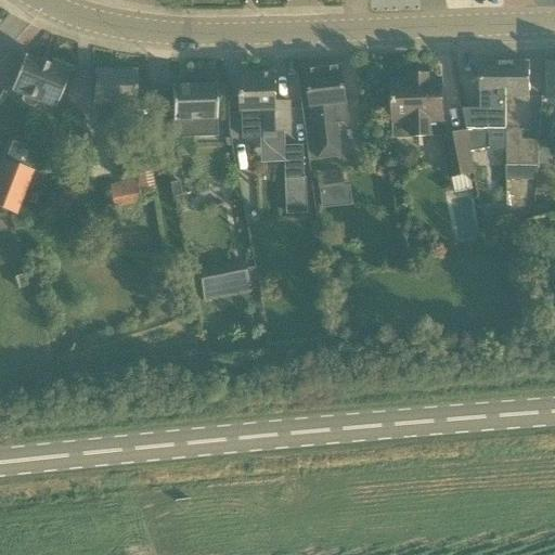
[(55,108),(68,74),(24,56),(11,91),(23,97),(21,101),(23,105),(31,108),(36,106),(37,102),(55,108)]
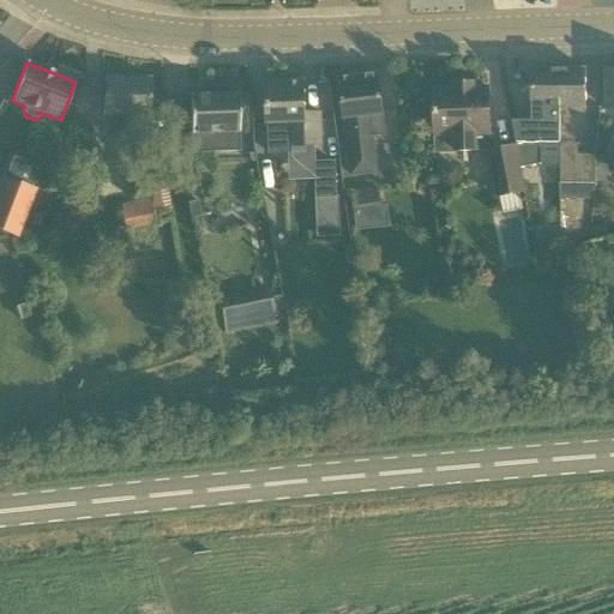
[(560,121),(560,71),(533,71),(533,124),(513,124),(523,170),(546,166),(546,143),(558,143),(557,121),(560,121)]
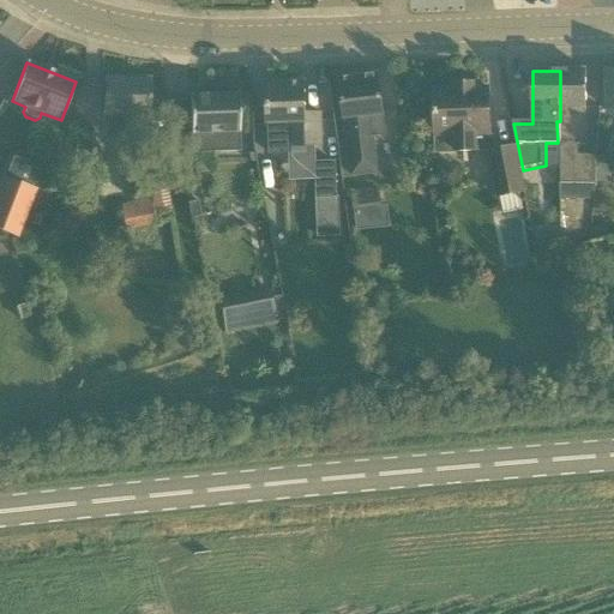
[(557,121),(558,143),(560,143),(560,200),(594,200),(594,184),(595,184),(595,182),(595,156),(578,156),(578,143),(585,143),(585,108),(585,71),(560,71),(560,121),(557,121)]
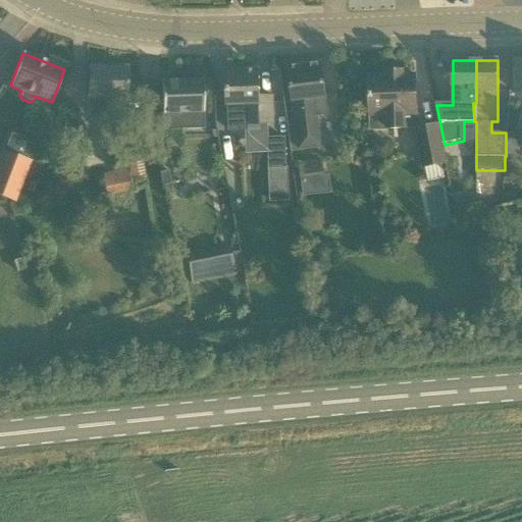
[(327,110),(325,98),(321,64),(289,68),(293,102),(295,102),(301,150),(322,148),(318,111),(327,110)]
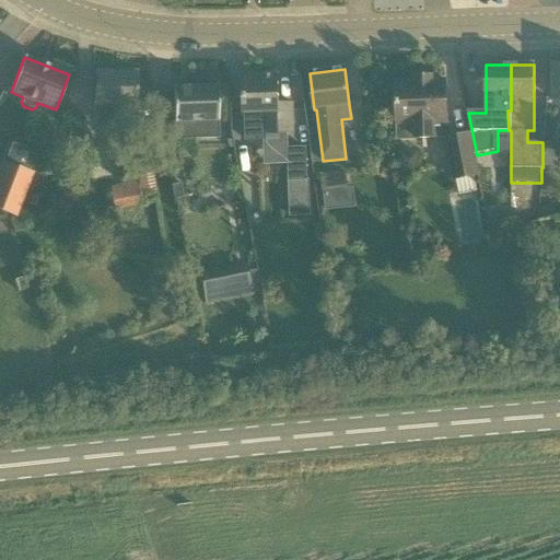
[(95,71),(94,106),(112,106),(111,142),(114,142),(113,179),(132,179),(133,176),(137,176),(136,173),(148,171),(148,150),(133,150),(135,72),(95,71)]
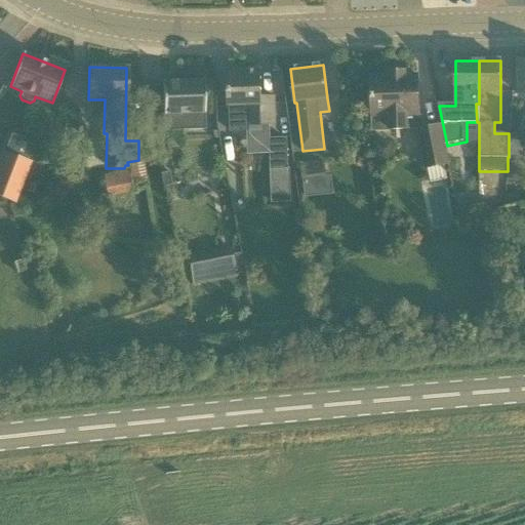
[(260,97),(260,91),(259,71),(228,72),(229,106),(230,106),(231,131),(249,131),(248,125),(276,124),(275,97),(260,97)]
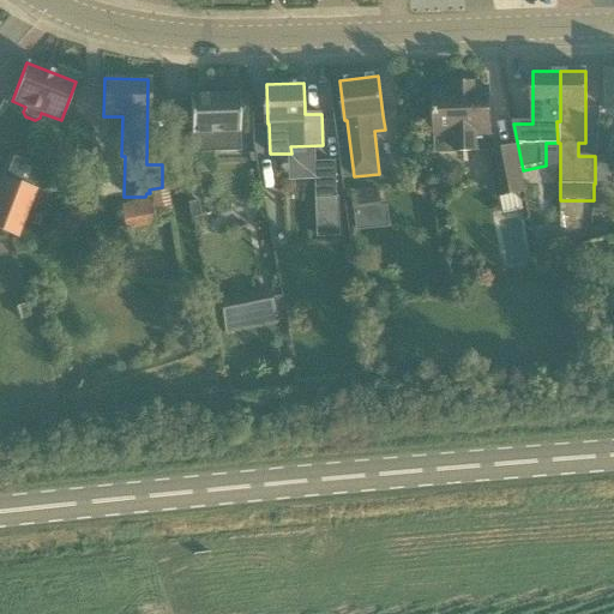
[(475,136),(489,136),(488,89),(474,89),(474,84),(461,84),(455,84),(456,90),(434,90),(434,115),(431,115),(432,132),(435,132),(437,137),(437,152),(475,151),(475,136)]
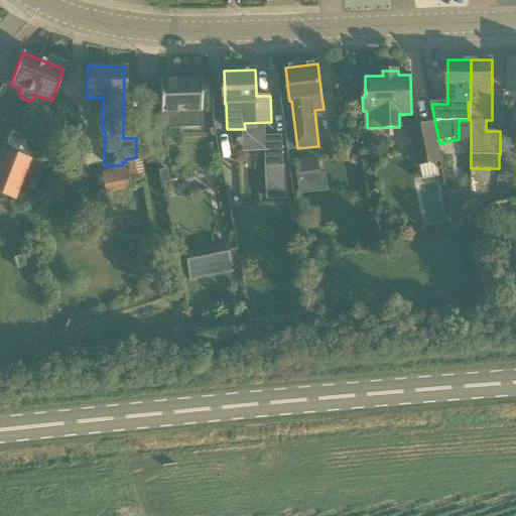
[(201,78),(160,80),(160,84),(161,108),(161,128),(202,126),(201,78)]
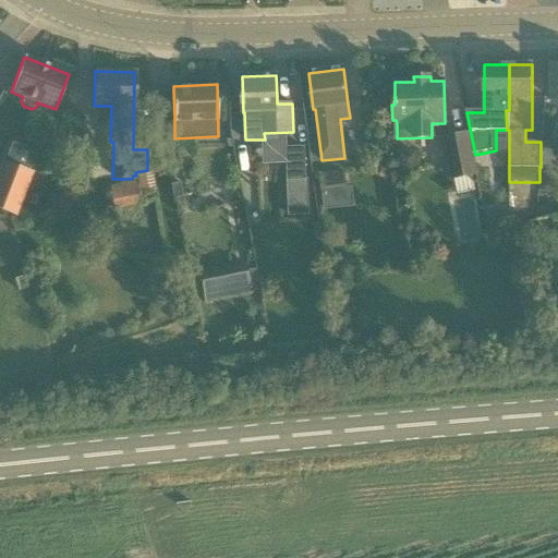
[(475,191),(472,176),(476,174),(468,133),(451,136),(450,137),(458,179),(455,179),(458,194),(475,191)]
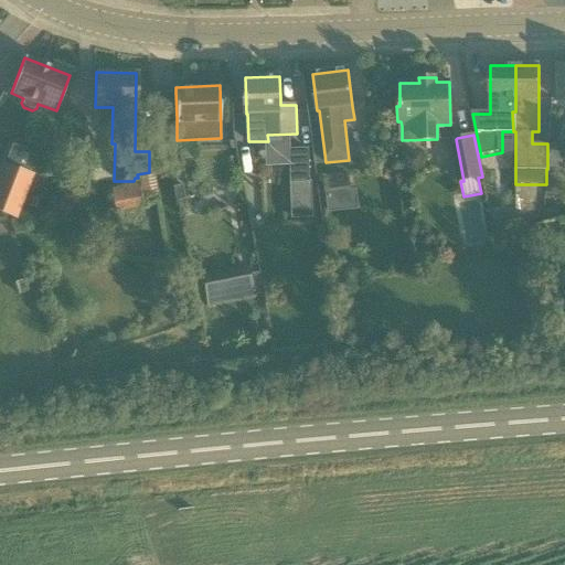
[(561,144),(547,144),(547,168),(560,168),(561,144)]
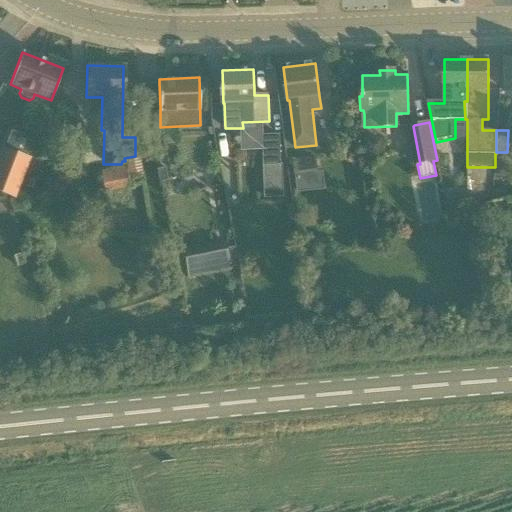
[(280,134),(262,135),(263,165),(281,165),(280,134)]
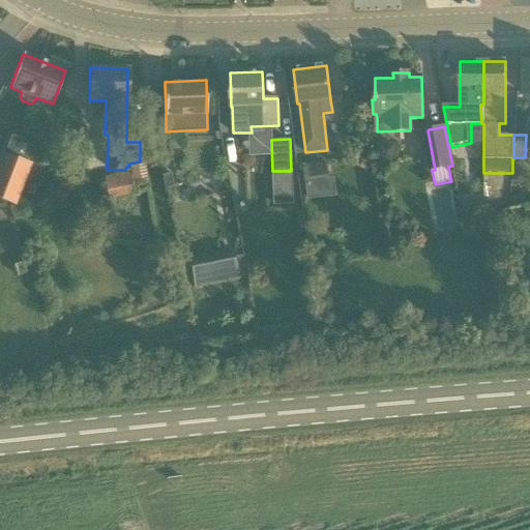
[(0,200),(15,206),(30,164),(3,153),(0,163),(0,200)]
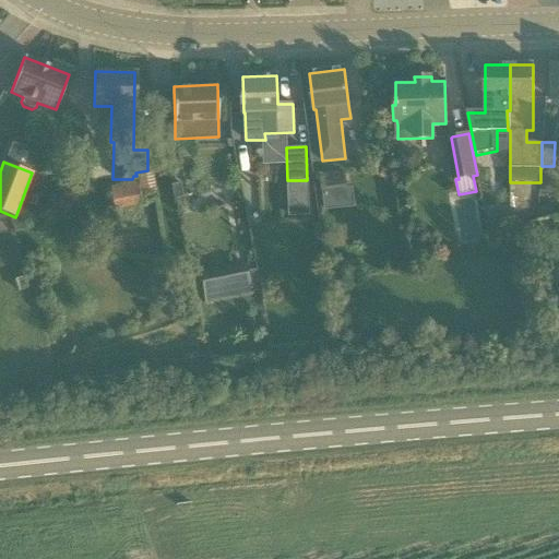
[(152,169),(147,170),(135,173),(137,176),(138,181),(111,186),(115,209),(141,204),(141,203),(157,200),(152,169)]
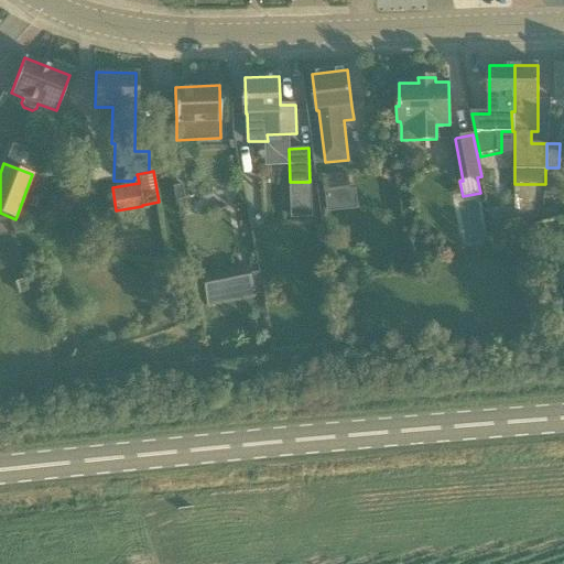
[(349,174),(323,175),(323,182),(320,182),(324,213),(332,212),(329,196),(351,195),(349,174)]
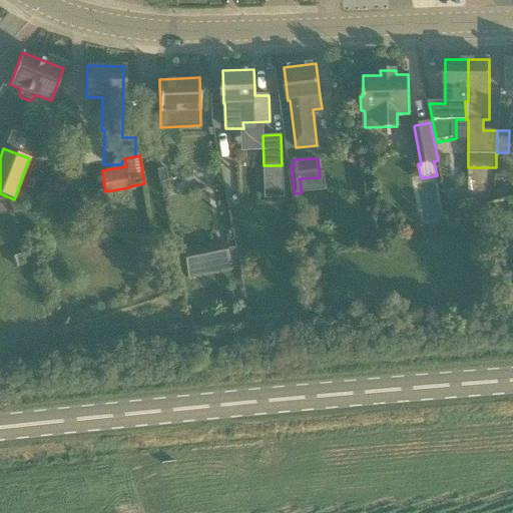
[(460,212),(457,195),(445,197),(449,214),(460,212)]
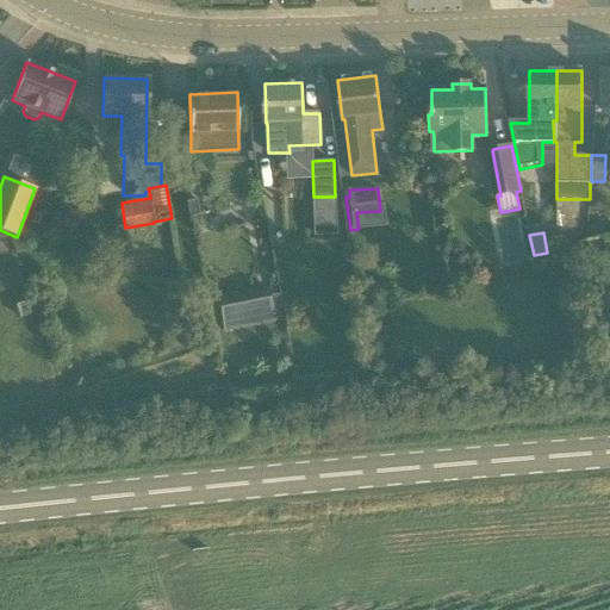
[(274,292),(246,297),(250,330),(279,325),(274,292)]
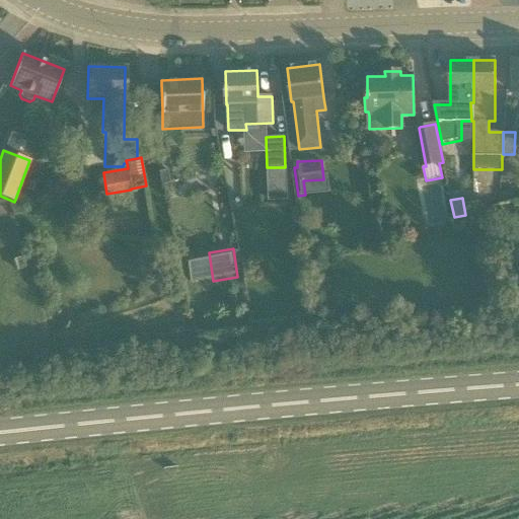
[(23,257),(12,261),(15,273),(26,269),(23,257)]
